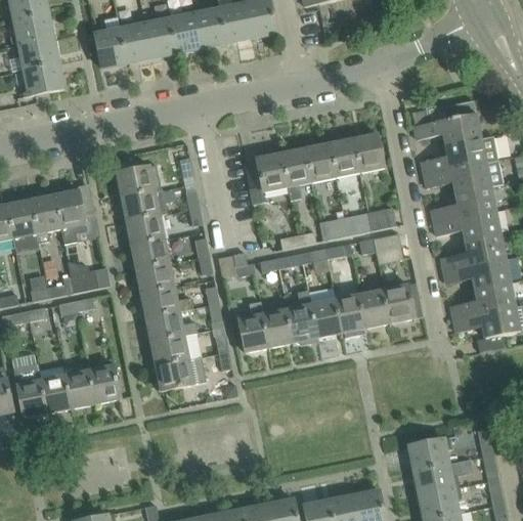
[(13,20),(47,13),(44,0),(3,0),(4,7),(10,6),(13,20)]
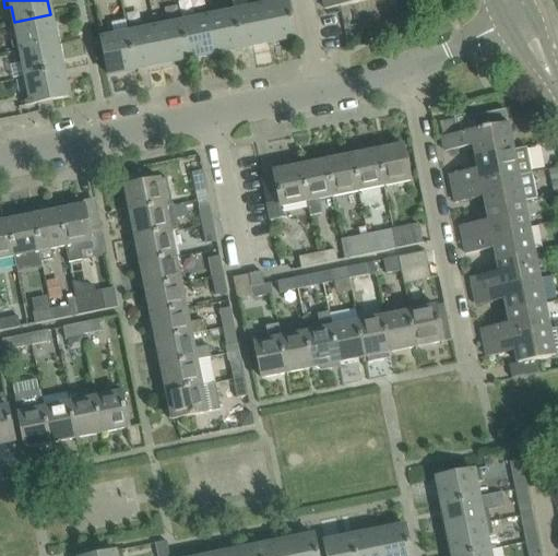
[(240,46),(266,40),(259,0),(246,0),(247,6),(233,9),(240,46)]
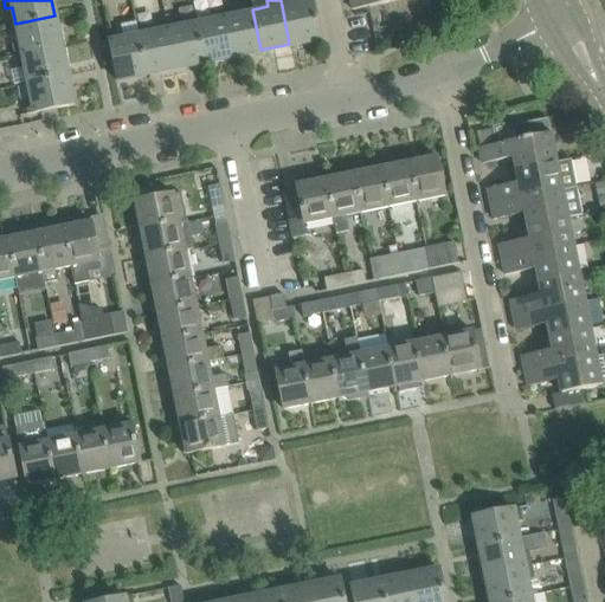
[(300,0),(294,1),(294,0),(281,0),(289,44),(319,38),(310,0),(300,0)]
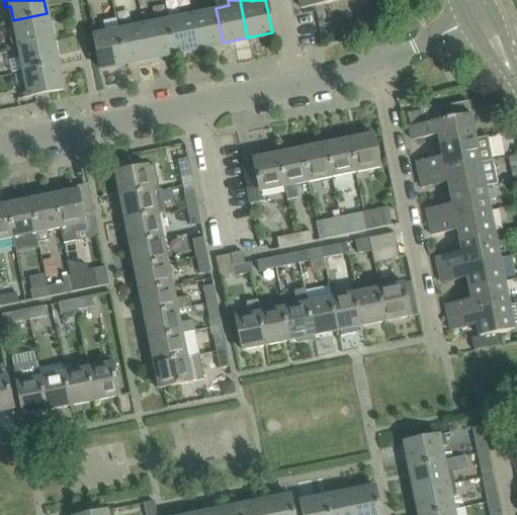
[(223,43),(216,8),(202,11),(200,5),(190,7),(198,48),(223,43)]
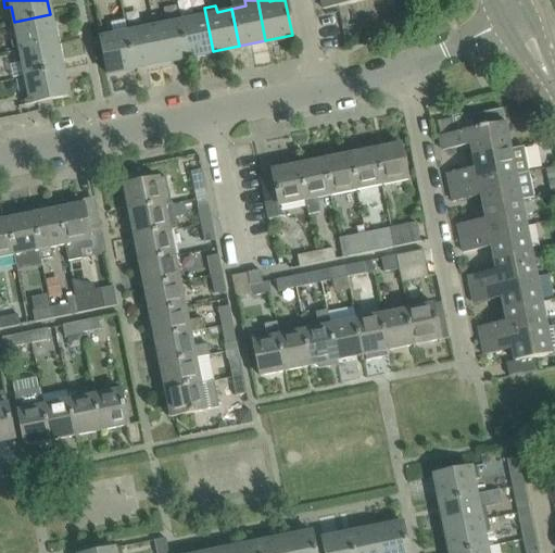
[(187,57),(213,51),(204,8),(192,11),(193,16),(179,20),(187,57)]
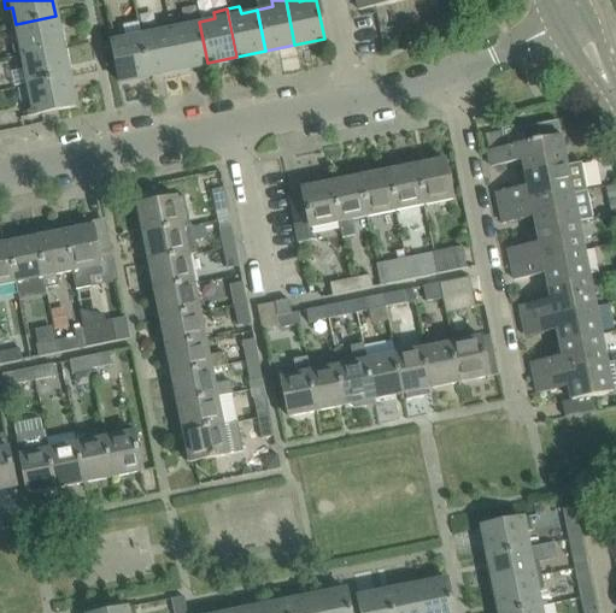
[(15,54),(62,45),(56,16),(16,24),(18,40),(12,41),(15,54)]
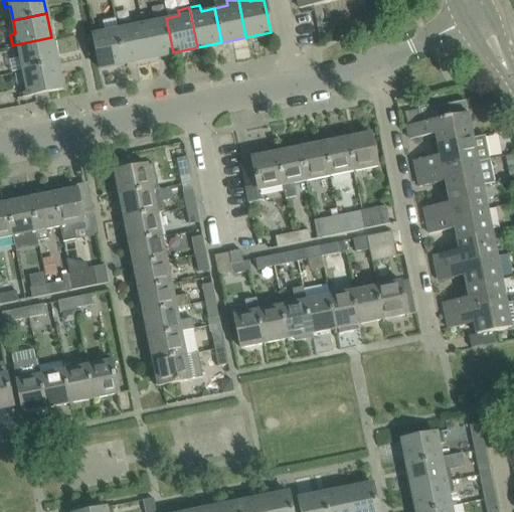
[(173,52),(166,18),(152,20),(151,15),(140,17),(148,57),(173,52)]
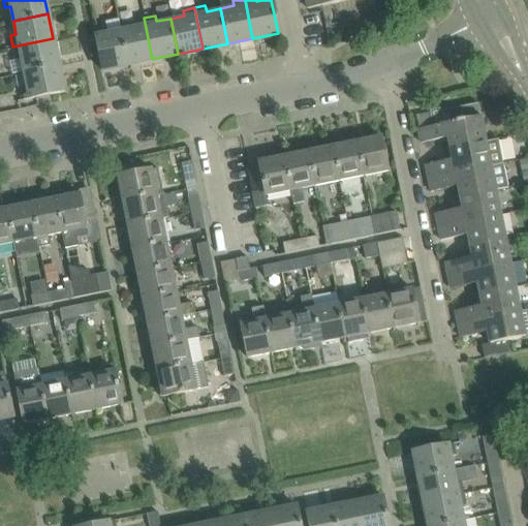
[(127,63),(152,59),(144,18),(132,20),(133,26),(120,28),(127,63)]
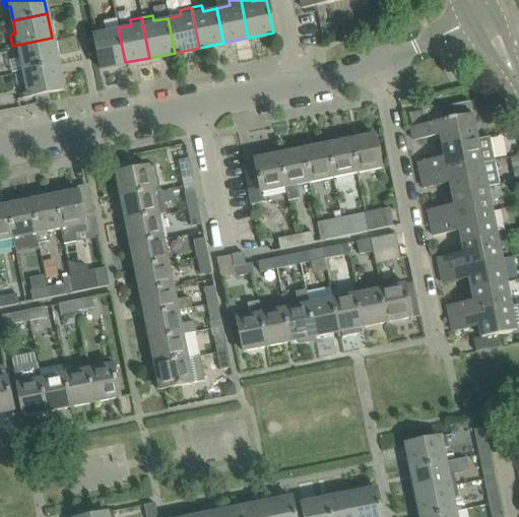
[(125,62),(118,27),(105,30),(104,25),(91,27),(100,67),(125,62)]
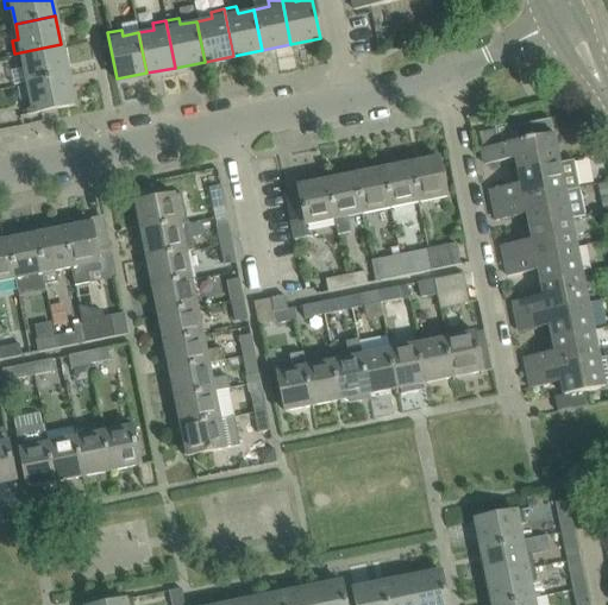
[(27,81),(67,73),(61,44),(14,54),(17,67),(24,65),(27,81)]
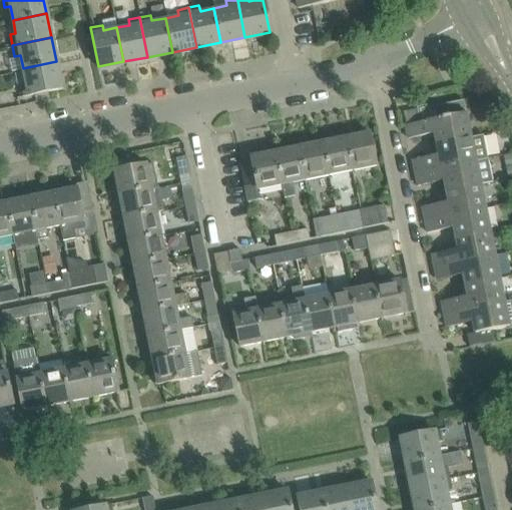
[(25,82),(19,83),(22,95),(61,86),(56,61),(23,68),(25,82)]
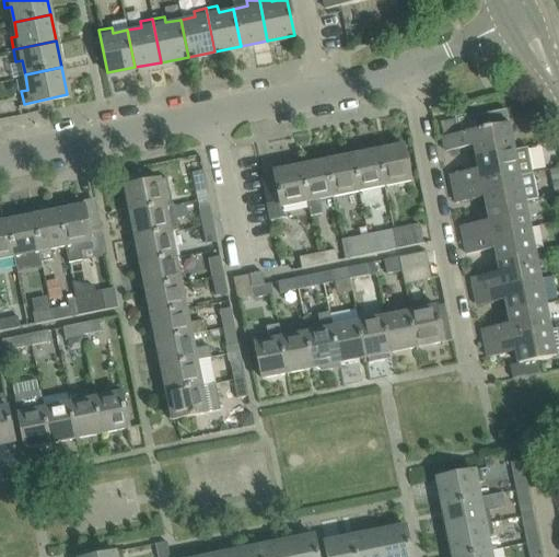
[(476,155),(513,148),(505,107),(472,114),(474,128),(441,135),(444,149),(473,143),(476,155)]
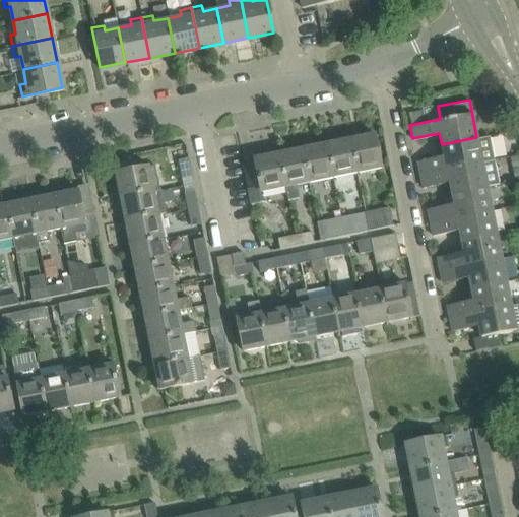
[(348,137),(355,171),(380,166),(374,132),(348,137)]
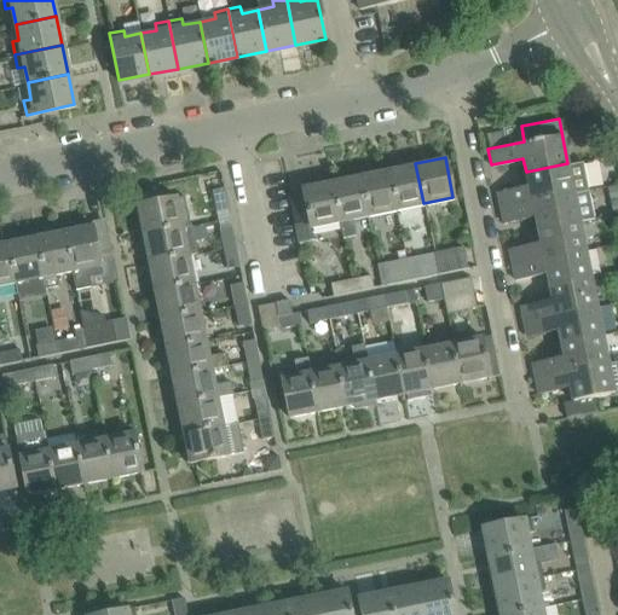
[(500,206),(589,187),(583,160),(567,163),(526,172),(529,184),(497,191),(500,206)]
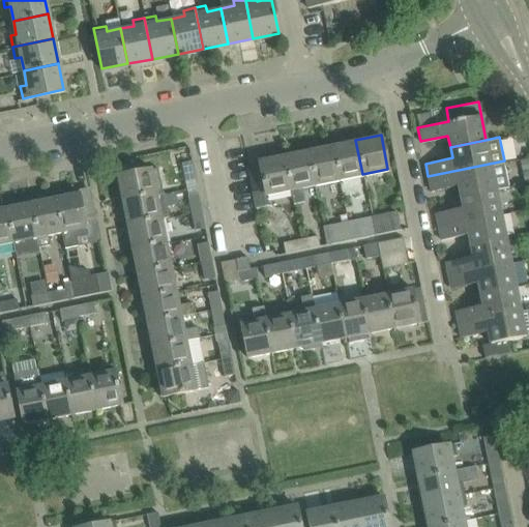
[(338,179),(362,174),(355,140),(331,145),(338,179)]
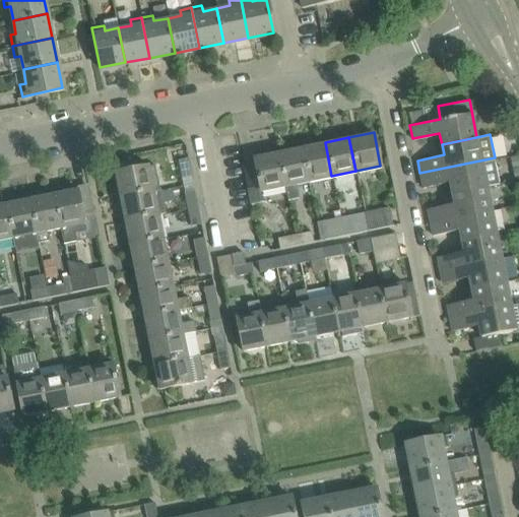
[(308,181),(331,176),(325,142),(301,147),(308,181)]
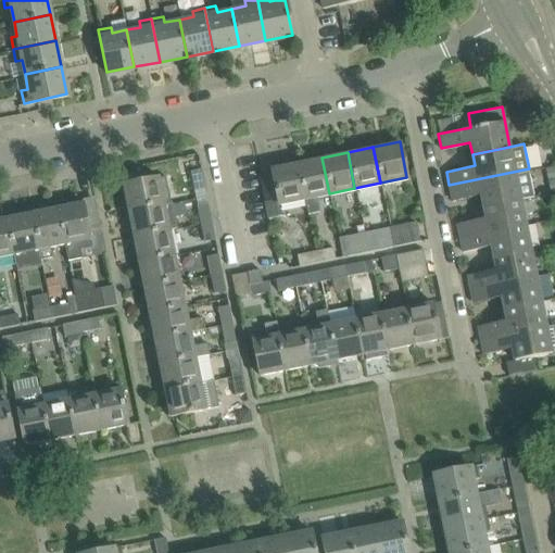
[(315,197),(329,193),(322,158),(297,163),(304,199),(307,212),(317,210),(315,197)]
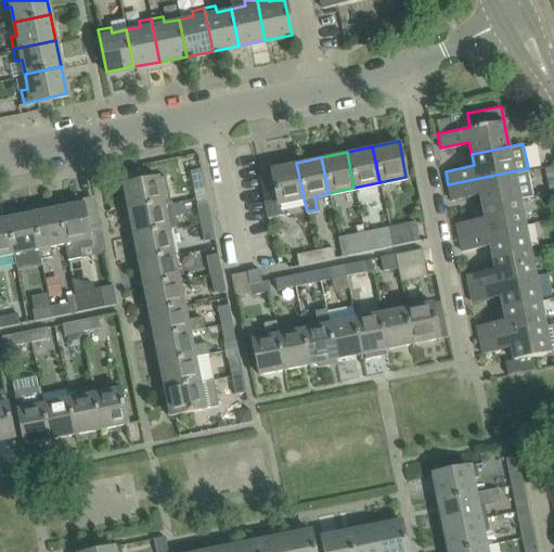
[(278,203),(304,199),(296,163),(270,167),(271,174),(259,177),(268,216),(280,214),(278,203)]
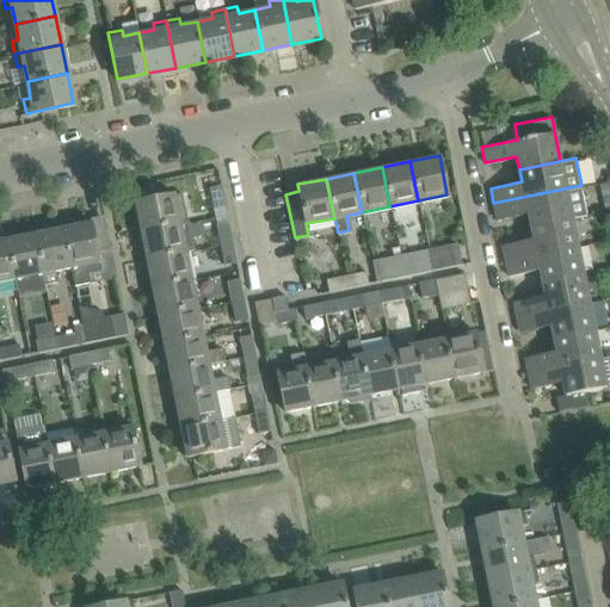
[(211,206),(223,204),(220,184),(208,186),(211,206)]
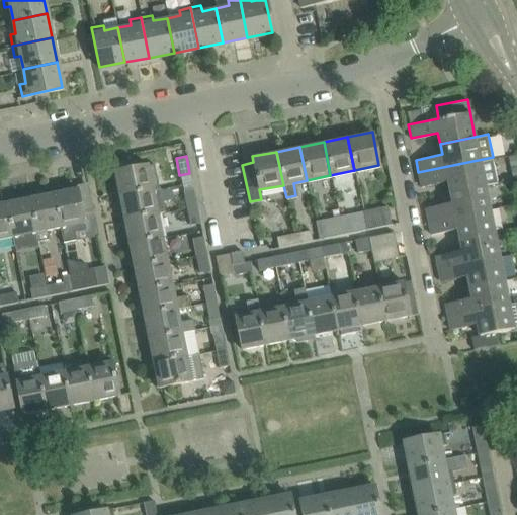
[(484,184),(497,181),(493,157),(418,172),(421,185),(447,180),(449,191),(484,184)]
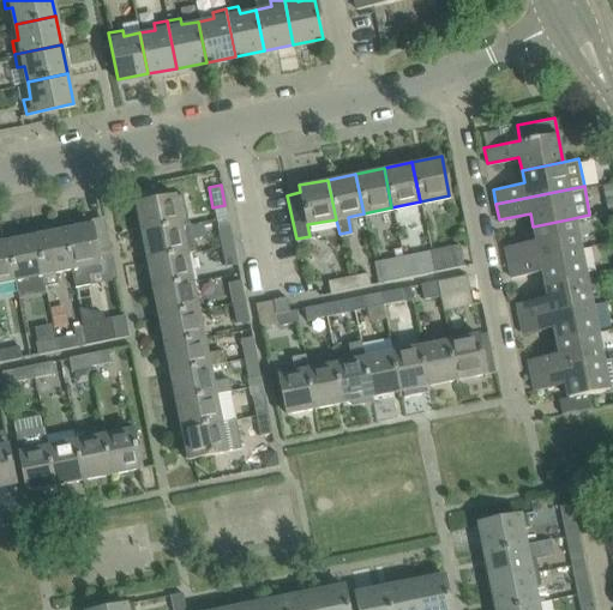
[(140,231),(180,223),(175,194),(134,203),(140,231)]
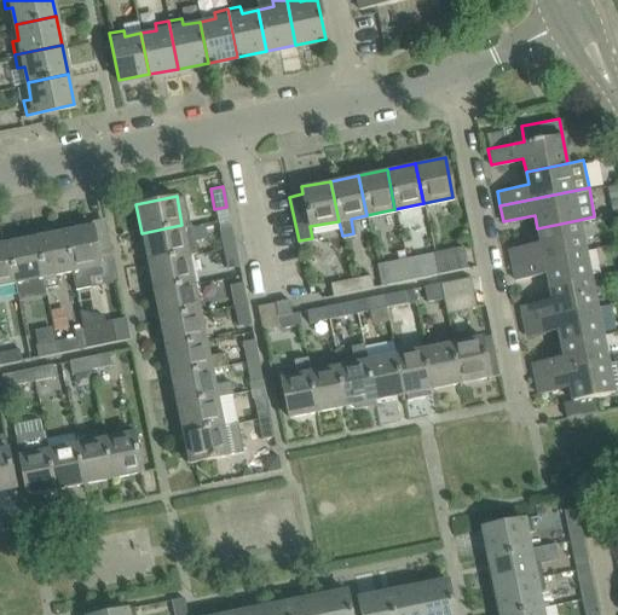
[(583,248),(578,220),(537,228),(539,241),(508,248),(512,262),(583,248)]
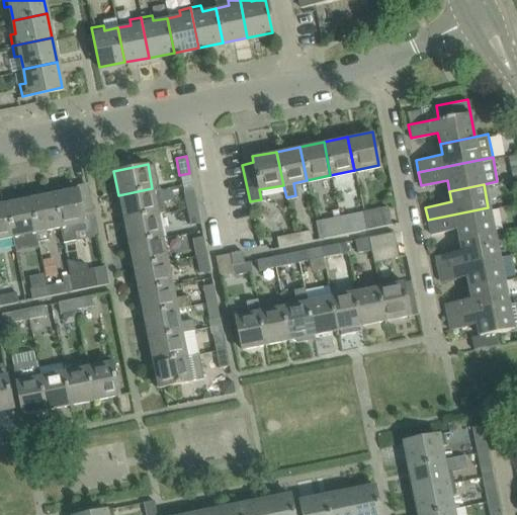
[(75,238),(72,224),(84,221),(77,187),(53,192),(62,241),(75,238)]
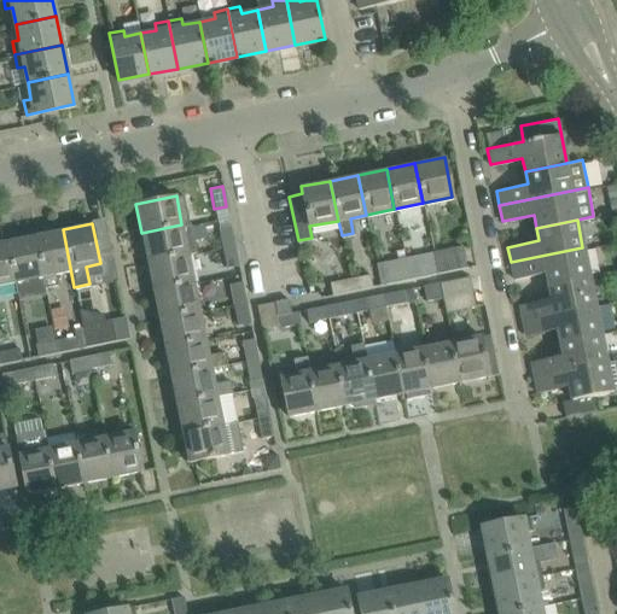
[(222,246),(234,244),(230,223),(217,226),(222,246)]
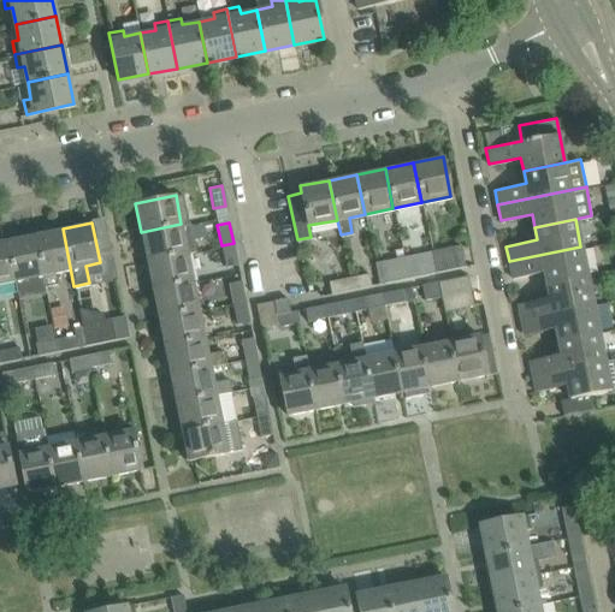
[(147,260),(187,253),(181,224),(141,232),(147,260)]
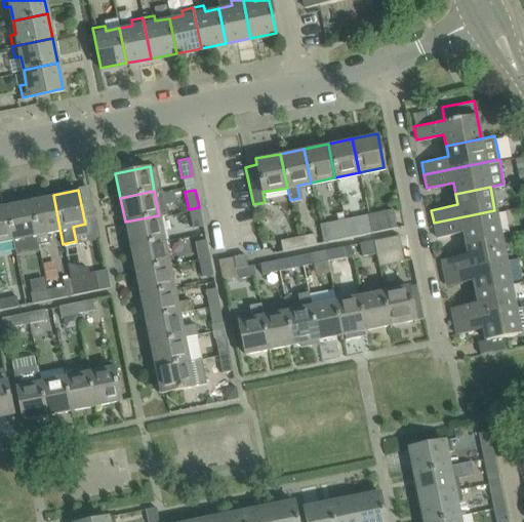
[(63,244),(53,195),(29,200),(37,244),(48,242),(46,232),(59,229),(63,244)]
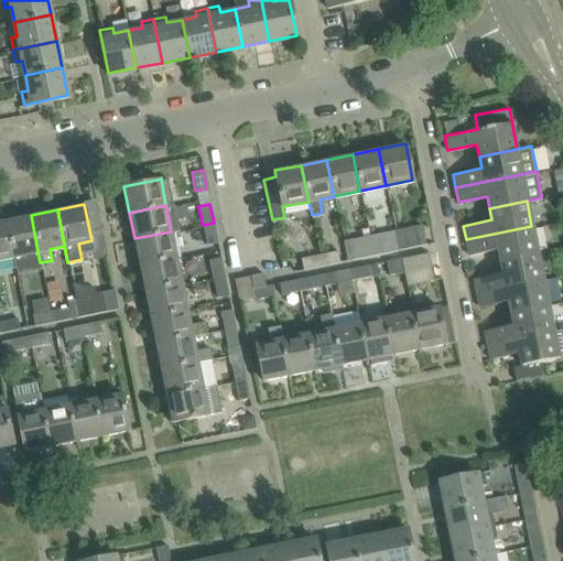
[(40,262),(31,215),(4,220),(12,257),(38,251),(40,262)]
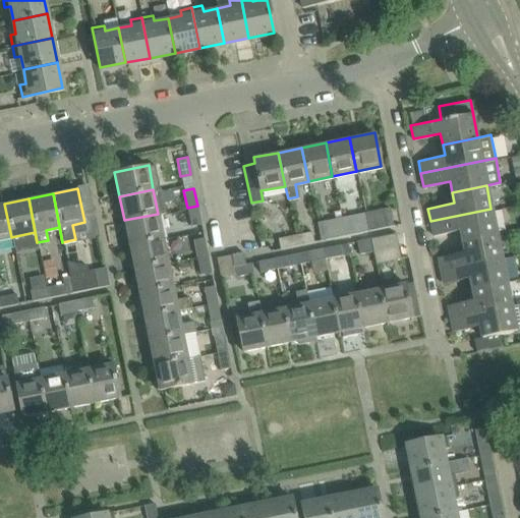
[(0,239),(11,237),(4,204),(0,204),(0,239)]
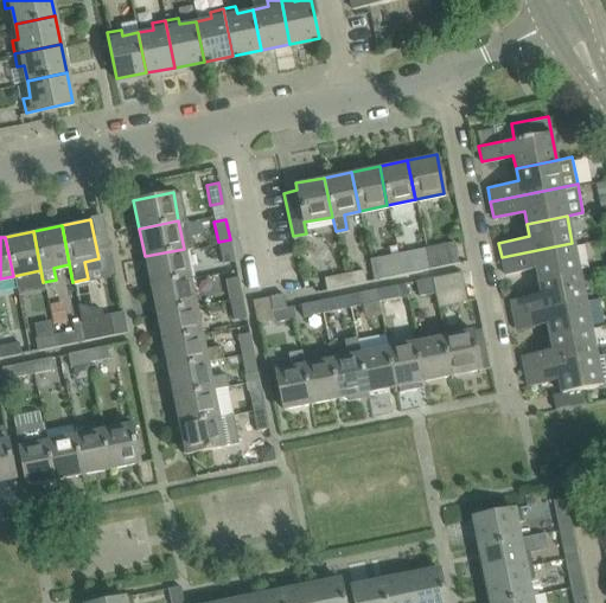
[(222,262),(234,260),(230,239),(218,242),(222,262)]
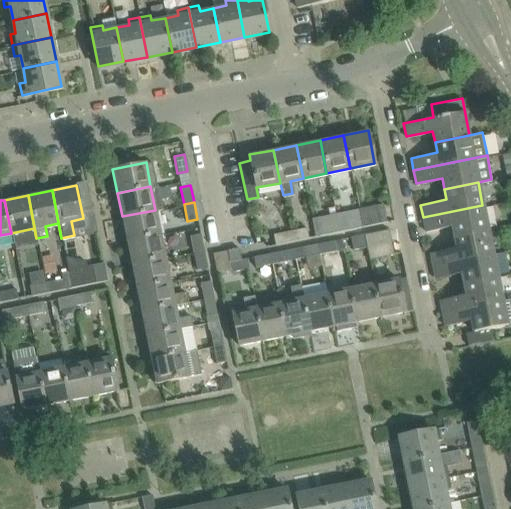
[(370,224),(386,220),(383,202),(366,206),(358,207),(362,225),(370,224)]
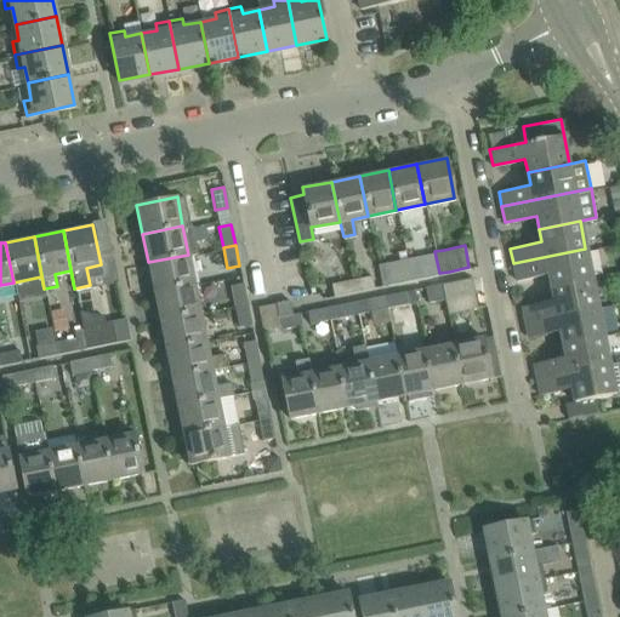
[(551,286),(591,278),(585,249),(513,263),(516,279),(549,273),(551,286)]
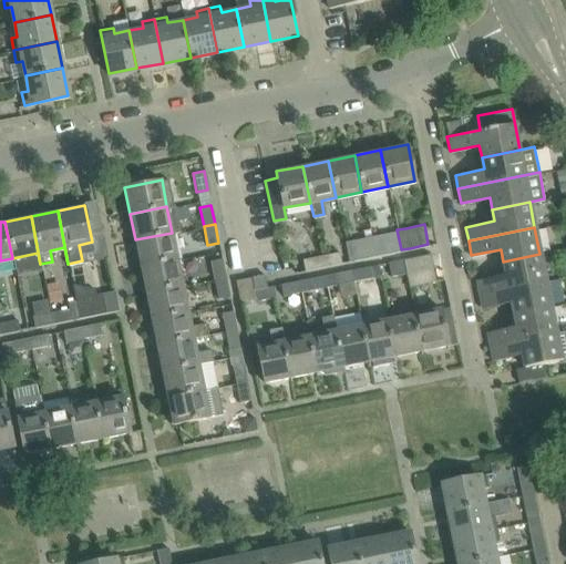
[(374,255),(401,249),(397,229),(370,235),(374,255)]
